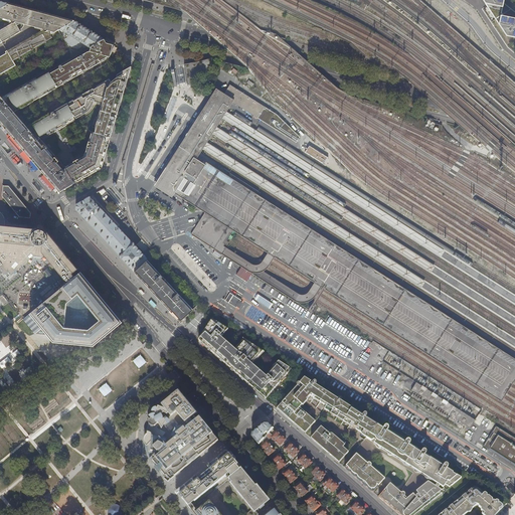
[(0,0),(0,9),(9,3),(0,0)]
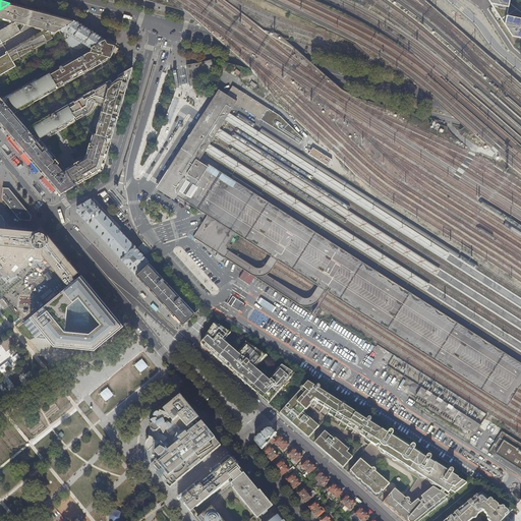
[(488,0),(493,6),(512,36),(520,38),(520,15),(517,14),(510,3),(508,0),(488,0)]
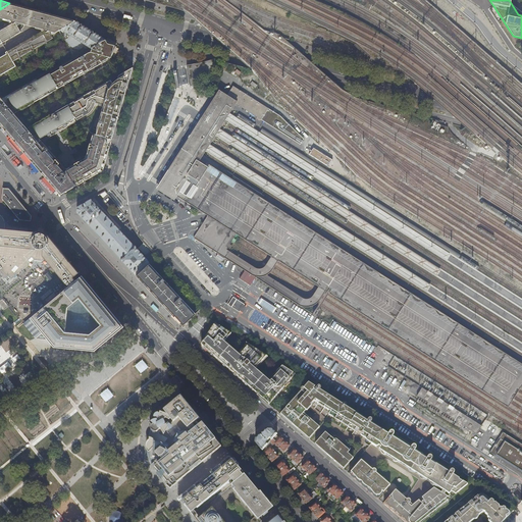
[(76,21),(55,15),(49,14),(12,4),(9,3),(0,9),(0,17),(15,22),(0,31),(0,39),(2,43),(20,32),(19,31),(21,30),(22,29),(23,28),(24,27),(24,25),(24,24),(44,30),(7,52),(11,58),(13,62),(53,38),(51,36),(56,33),(59,31),(61,31),(76,21)]
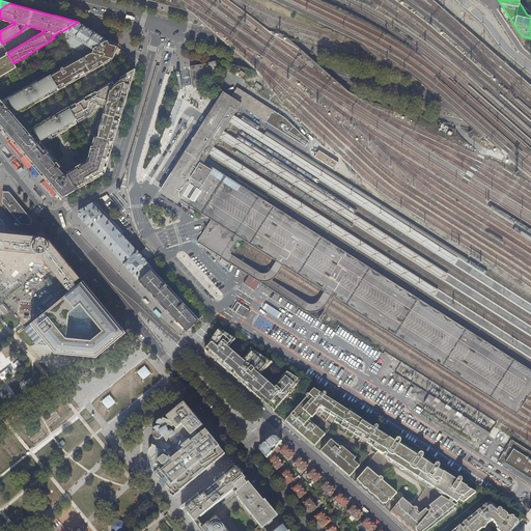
[(107,40),(78,22),(62,31),(60,31),(66,44),(71,40),(71,39),(73,36),(82,42),(82,43),(82,44),(80,46),(80,45),(78,44),(70,48),(70,49),(76,58),(92,49),(107,40)]
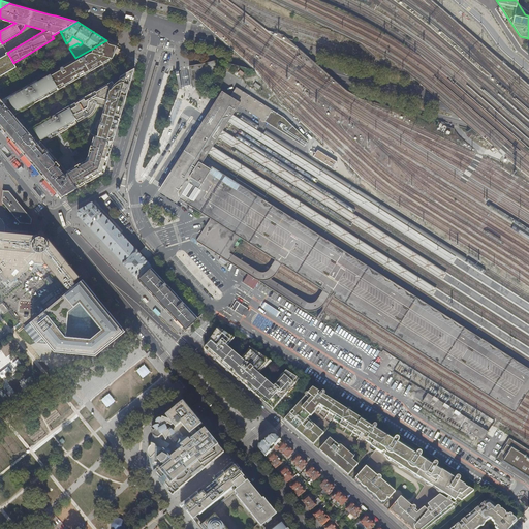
[(101,65),(114,59),(117,48),(115,45),(106,40),(92,49),(93,50),(93,52),(93,53),(92,53),(90,54),(89,54),(88,55),(88,56),(88,57),(86,58),(86,57),(85,57),(84,57),(83,57),(83,58),(82,59),(80,60),(65,68),(64,67),(63,67),(62,67),(62,68),(61,69),(61,70),(52,75),(60,90),(62,88),(74,81),(87,73),(101,65)]
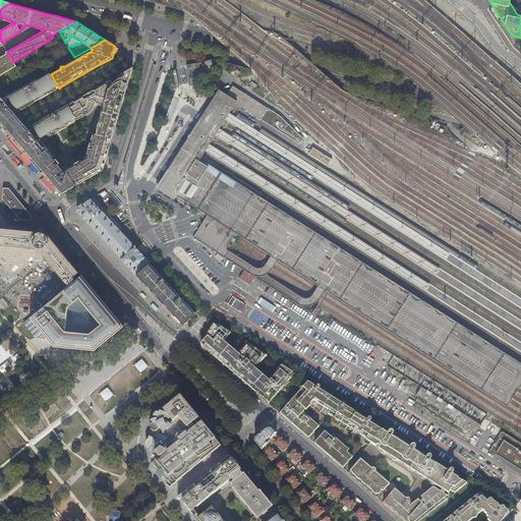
[(0,74),(15,66),(13,62),(11,58),(7,52),(0,55),(0,74)]
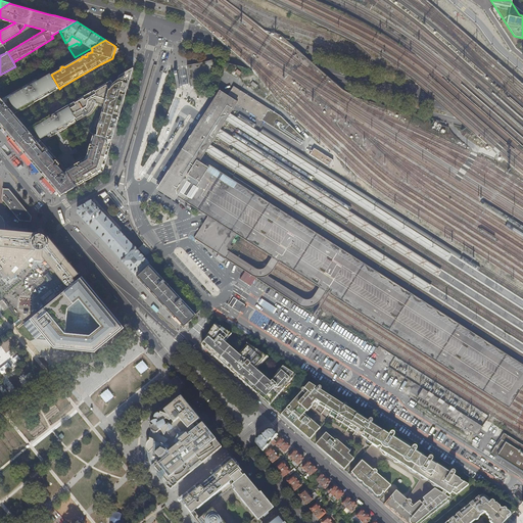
[(206,61),(188,65),(189,72),(207,67),(206,61)]
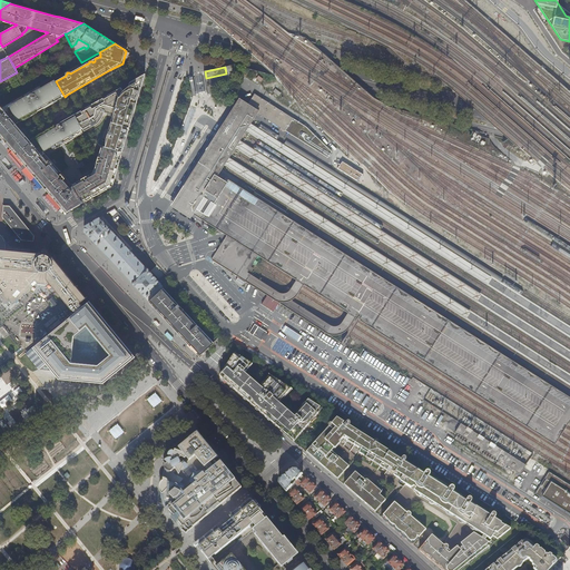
[(134,114),(136,106),(137,102),(139,96),(140,90),(145,75),(130,82),(130,89),(124,92),(121,88),(115,91),(96,102),(81,110),(75,115),(86,134),(89,133),(91,130),(94,129),(96,127),(97,125),(98,124),(99,121),(107,124),(100,146),(123,153),(124,148),(126,139),(128,133),(131,120),(134,114)]
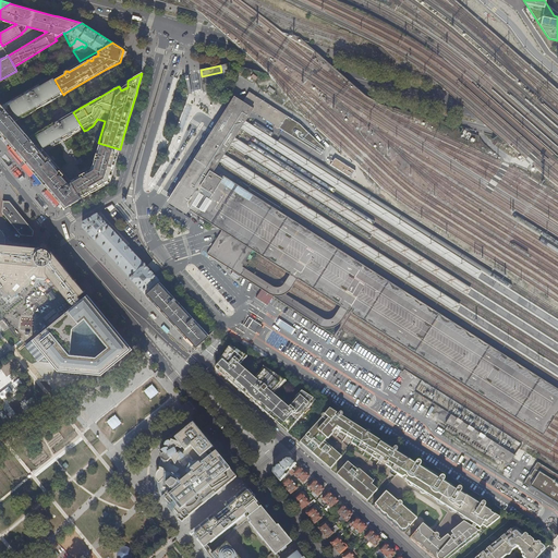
[(63,95),(55,80),(53,79),(24,96),(23,94),(2,106),(0,102),(0,130),(15,121),(20,119),(35,110),(46,105),(56,99),(63,95)]
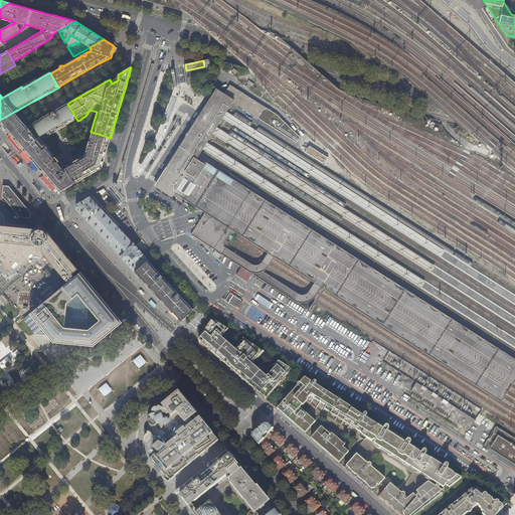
[(233,103),(258,119),(296,143),(300,137),(278,115),(265,107),(234,88),(230,84),(224,94),(219,92),(216,89),(208,103),(179,147),(171,161),(155,185),(173,197),(176,193),(179,195),(183,197),(184,199),(204,211),(232,229),(272,254),(319,284),(323,287),(502,399),(514,378),(514,357),(259,195),(227,175),(216,168),(207,163),(206,164),(203,162),(198,159),(199,157),(201,154),(203,150),(204,149),(205,147),(208,143),(213,134),(215,131),(217,128),(223,119),(225,115),(227,112),(230,108),(233,103)]
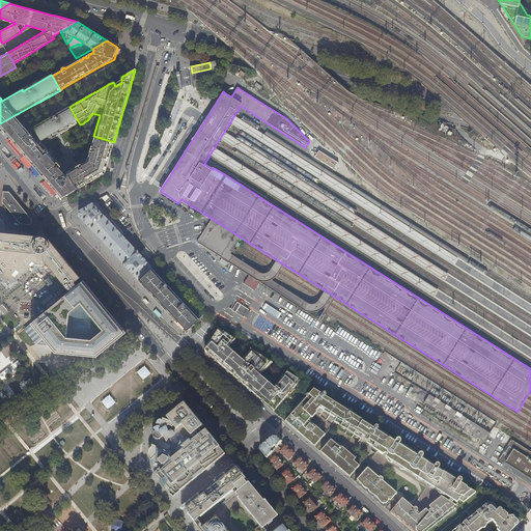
[(66,167),(47,143),(57,138),(64,133),(80,124),(70,107),(61,111),(52,117),(45,121),(28,131),(11,140),(19,147),(30,161),(32,163),(47,179),(52,186),(58,193),(60,196),(64,196),(73,192),(82,186),(95,178),(100,176),(105,173),(106,170),(110,156),(111,150),(113,145),(114,142),(93,136),(90,135),(84,158),(66,167)]
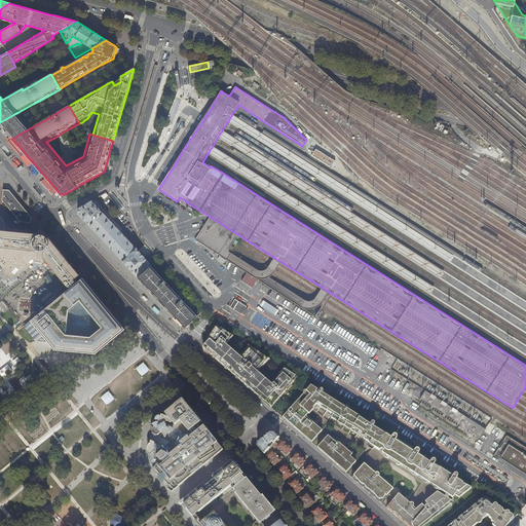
[(28,129),(23,124),(21,121),(14,114),(0,122),(0,124),(6,132),(11,139),(28,129)]
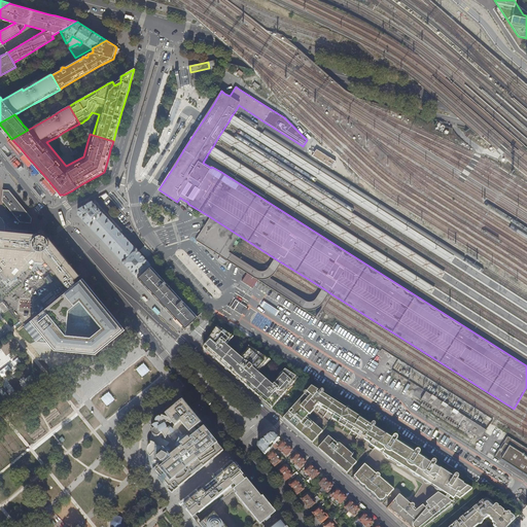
[(449,261),(453,255),(233,114),(231,117),(229,121),(299,166),(449,261)]
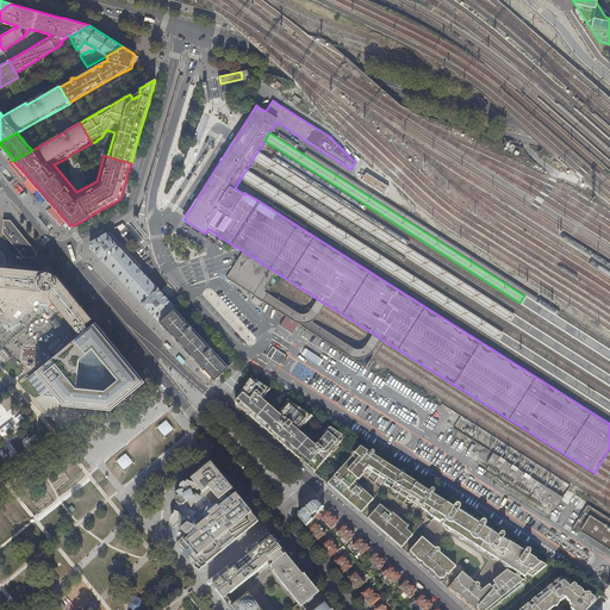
[(508,322),(514,313),(257,151),(255,155),(253,159),(508,322)]
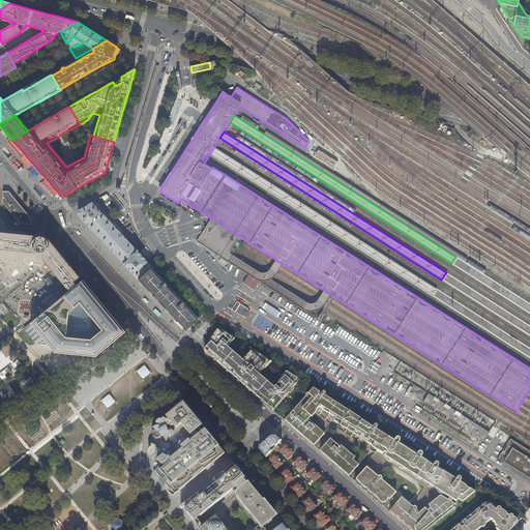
[(431,295),(436,288),(325,217),(214,147),(211,151),(210,153),(320,225),(431,295)]
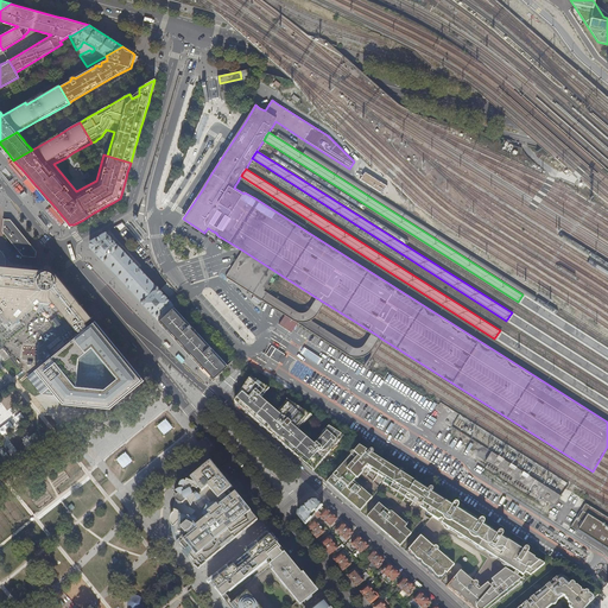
[(27,240),(11,220),(4,219),(2,232),(23,257),(36,258),(37,251),(27,240)]
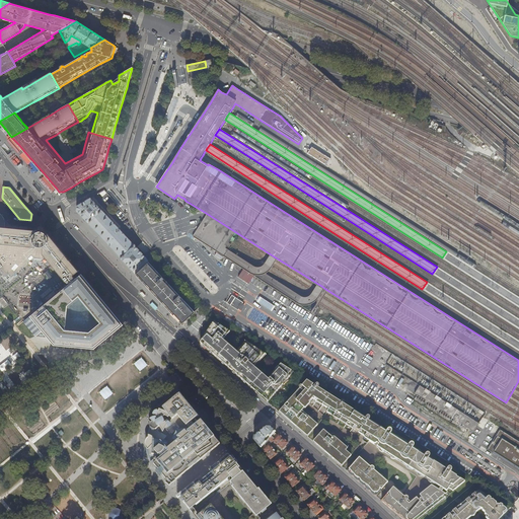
[(131,269),(136,275),(143,267),(149,262),(90,198),(77,206),(76,211),(82,216),(88,223),(95,231),(103,239),(110,247),(117,253),(123,261),(131,269)]
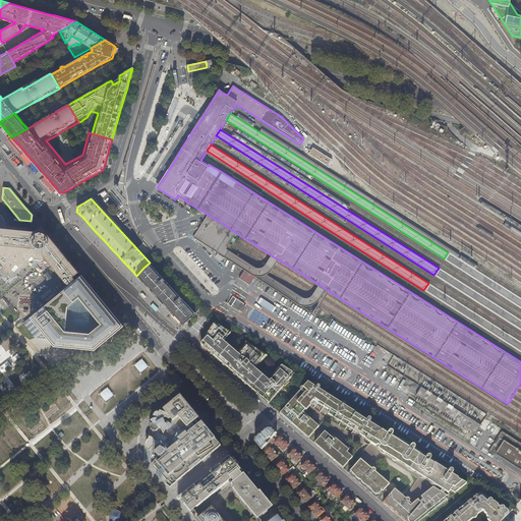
[(235,232),(207,214),(205,218),(203,221),(198,228),(195,233),(194,234),(223,252),(224,251),(225,249),(228,245),(235,232)]
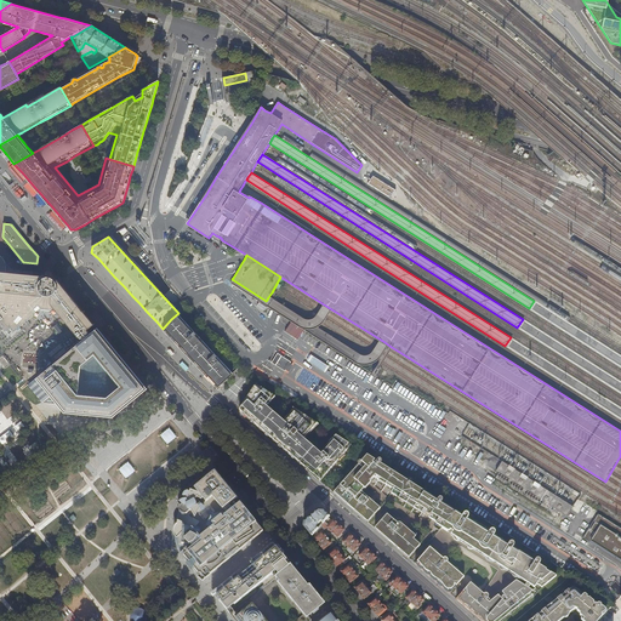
[(0,323),(6,331),(10,329),(12,331),(35,313),(33,309),(38,306),(41,309),(50,311),(53,308),(81,341),(87,336),(90,334),(87,330),(93,325),(92,323),(83,311),(69,295),(57,279),(55,280),(53,279),(53,278),(51,278),(50,277),(47,277),(46,277),(44,278),(44,275),(41,275),(41,274),(35,274),(35,275),(3,272),(4,269),(0,266),(0,263),(1,262),(0,260),(0,323)]
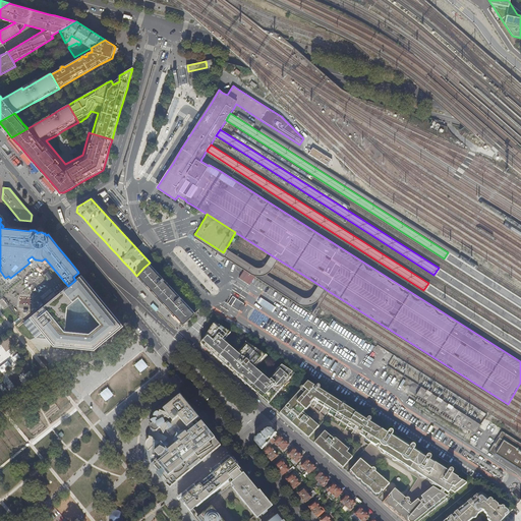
[(139,248),(149,257),(153,253),(153,252),(145,242),(139,248)]
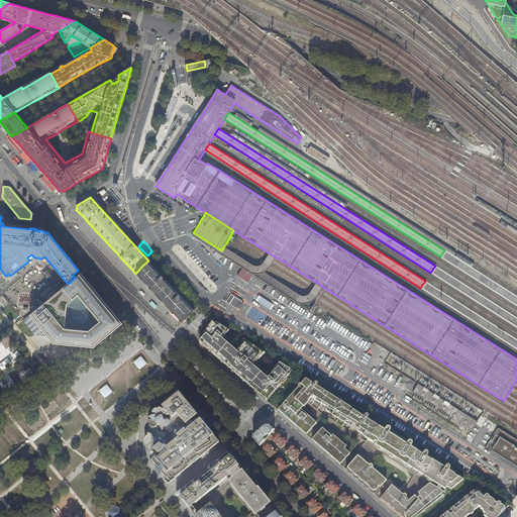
[(194,311),(148,261),(142,266),(135,274),(138,277),(144,283),(151,291),(159,299),(166,306),(175,316),(181,322),(194,311)]
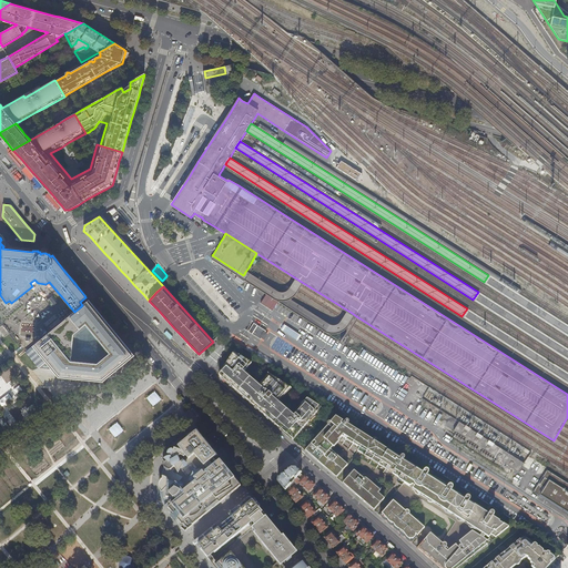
[(272,311),(277,302),(265,295),(260,304),(272,311)]
